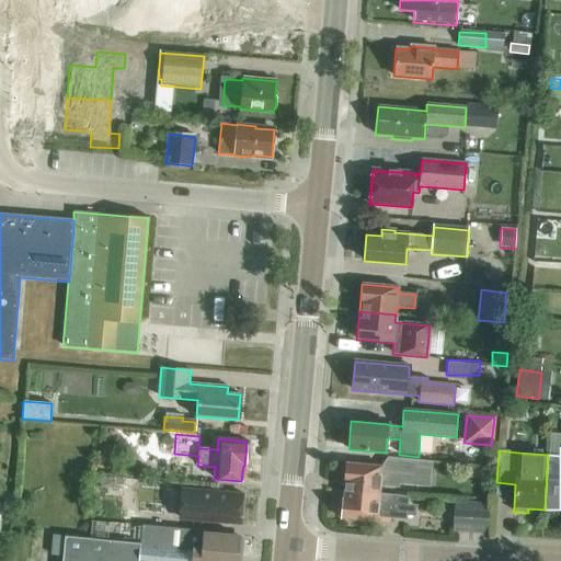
[(345,462),(343,491),(379,494),(380,485),(398,488),(398,484),(430,488),(432,462),(388,458),(381,466),(345,462)]
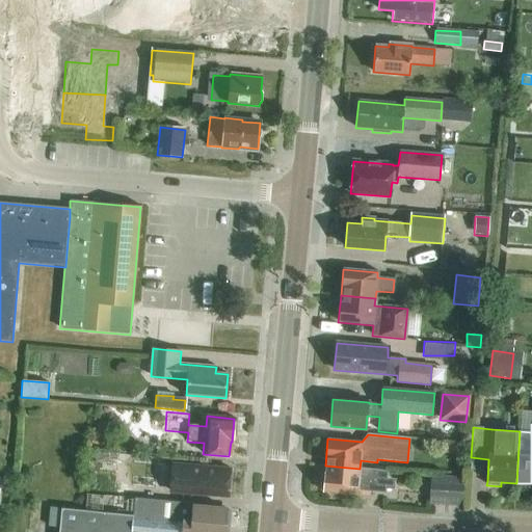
[(231,468),(170,462),(168,494),(229,499),(231,468)]
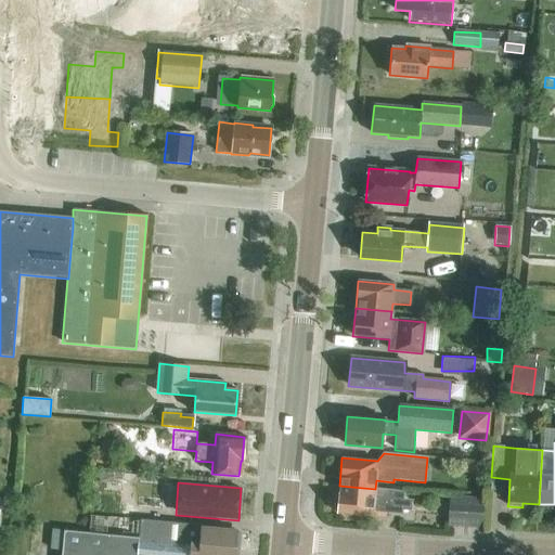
[(375,489),(339,486),(336,514),(373,517),(373,511),(401,514),(403,492),(375,490),(375,489)]
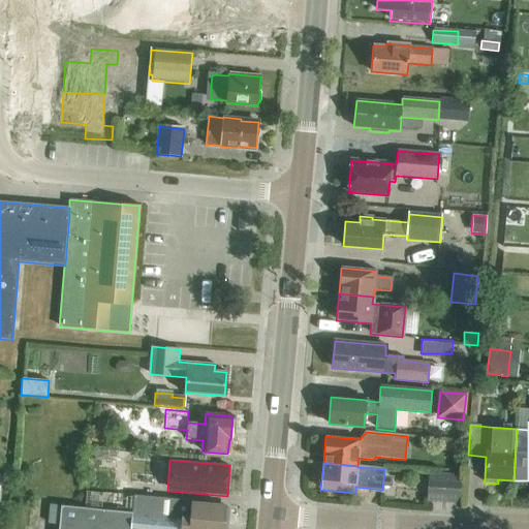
[(426,503),(460,505),(461,475),(428,474),(426,503)]
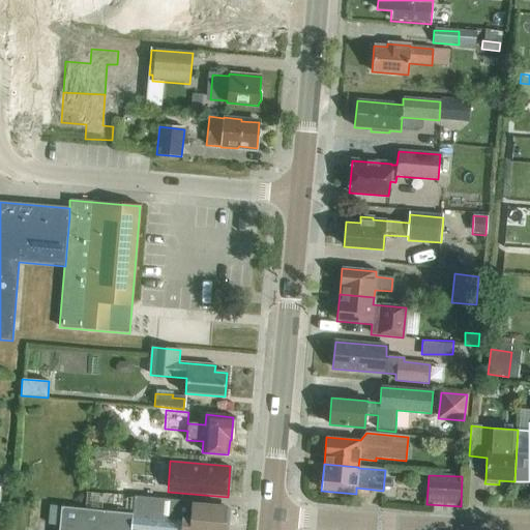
[(226,529),(226,527),(224,527),(224,522),(228,523),(227,509),(225,509),(226,508),(134,500),(133,514),(61,507),(58,529),(226,529)]
